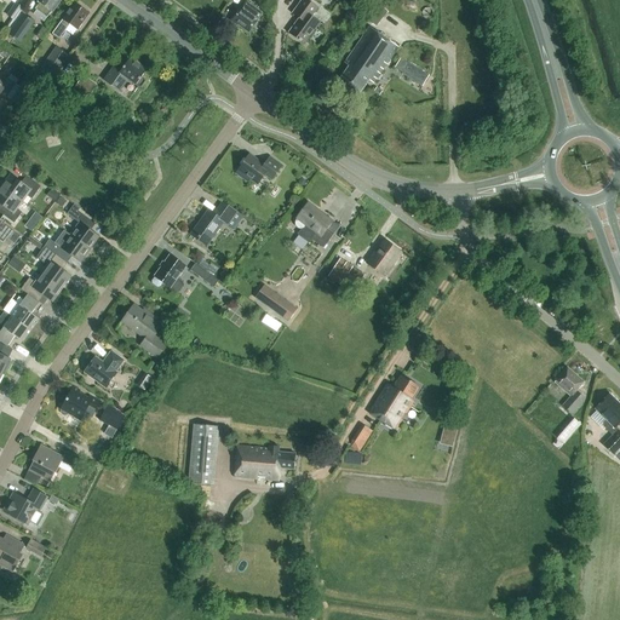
[(35,10),(47,18),(51,12),(52,12),(61,0),(40,0),(39,3),(40,4),(35,10)]
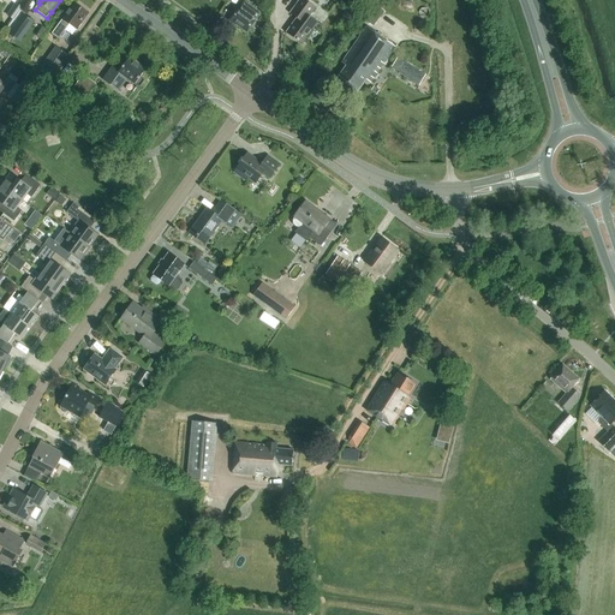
[(302,45),(317,23),(309,17),(315,7),(304,0),(299,0),(290,13),(297,18),(286,33),(302,45)]
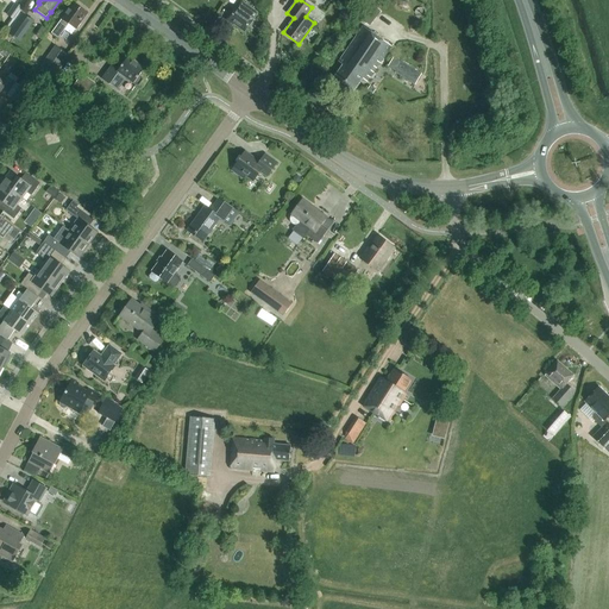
[(14,20),(23,8),(17,4),(16,4),(14,2),(6,16),(14,20)]
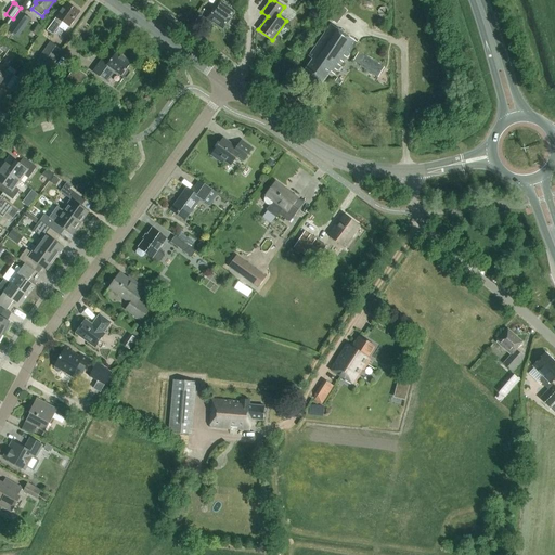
[(229,20),(234,12),(220,2),(210,14),(209,14),(206,18),(213,23),(214,22),(222,28),(229,20)]
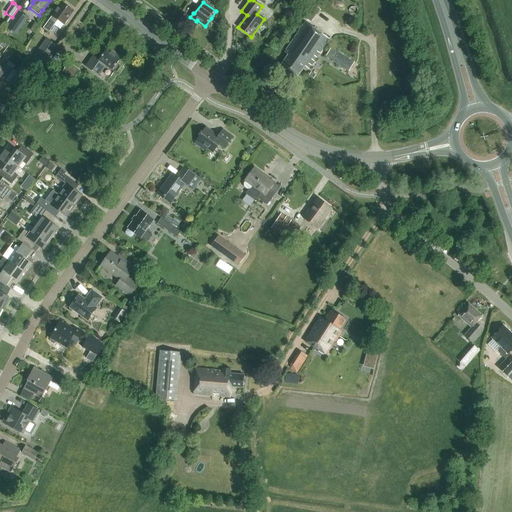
[(49,32),(50,30),(57,20),(63,25),(64,23),(66,23),(68,21),(67,19),(72,11),(62,3),(43,28),(49,32)]
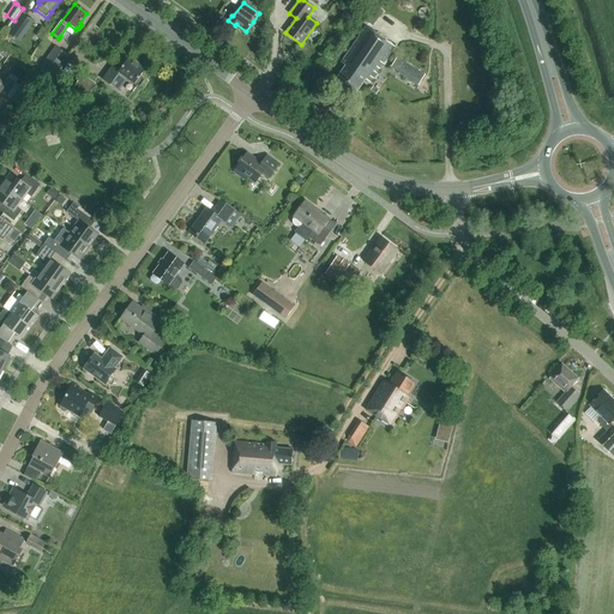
[(375,5),(369,12),(378,19),(384,12),(375,5)]
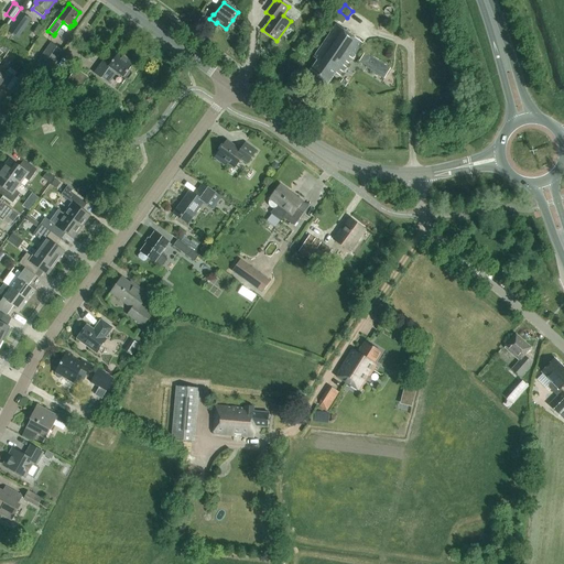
[(18,39),(30,21),(20,13),(8,31),(18,39)]
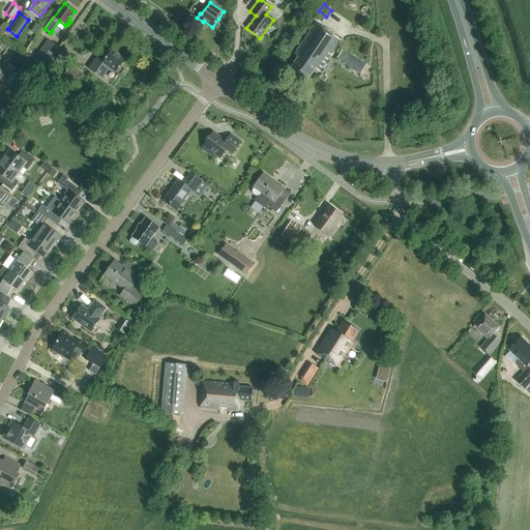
[(319,71),(341,40),(316,24),(295,54),(298,57),(289,69),(300,77),(300,79),(303,81),(305,81),(306,82),(316,68),(319,71)]
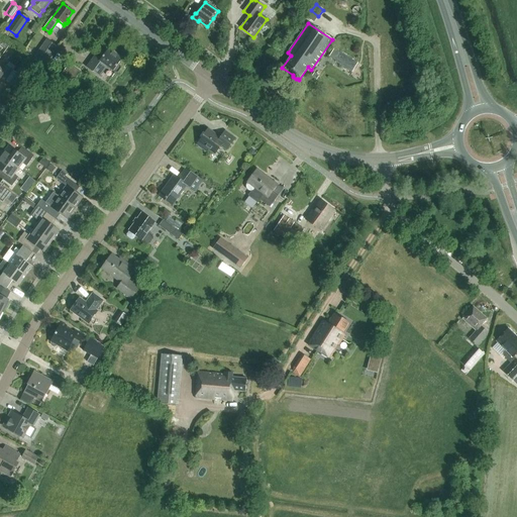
[(36,55),(33,60),(43,67),(58,47),(46,39),(39,52),(36,55)]
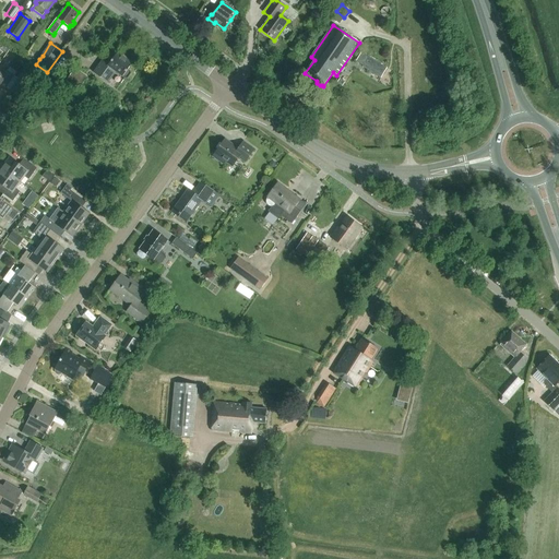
[(361,52),(356,62),(363,66),(361,67),(381,78),(387,68),(382,64),(361,52)]
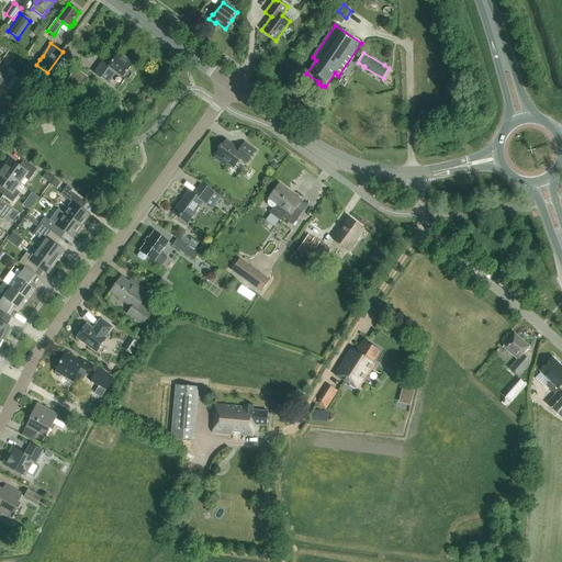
[(117,54),(110,65),(102,60),(93,74),(108,85),(116,72),(125,79),(128,79),(132,75),(131,72),(128,70),(133,65),(132,65),(133,63),(123,56),(122,57),(117,54)]
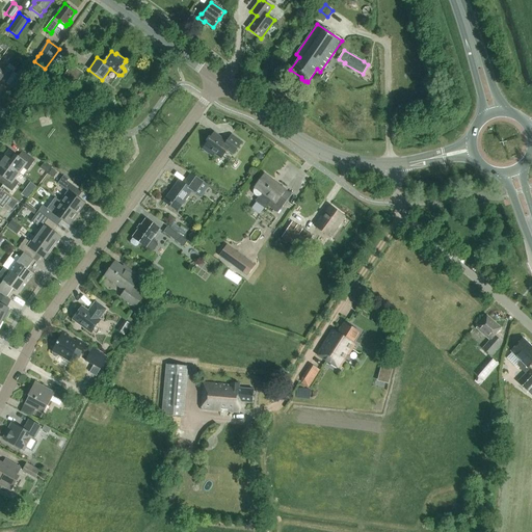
[(0,81),(4,83),(15,68),(9,63),(3,72),(0,69),(0,81)]
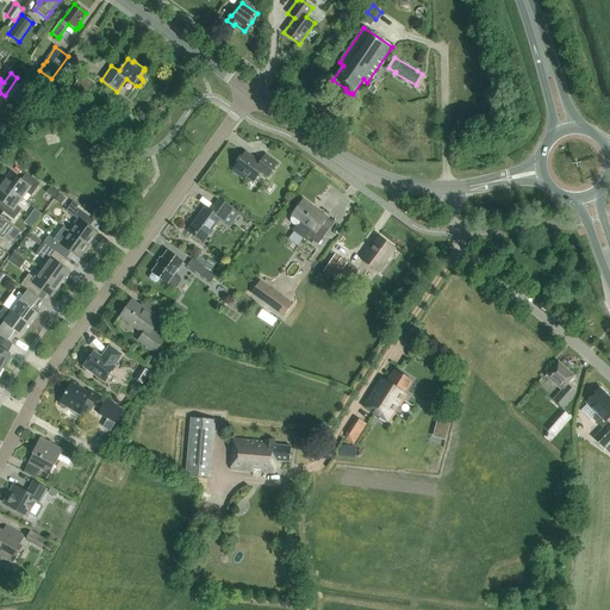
[(87,97),(94,86),(81,76),(74,87),(87,97)]
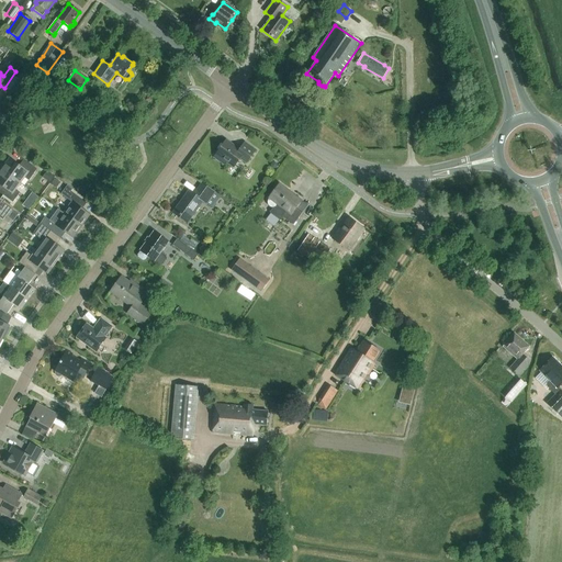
[(255,152),(244,144),(238,150),(225,141),(213,158),(224,166),(226,163),(234,167),(239,158),(246,164),(255,152)]
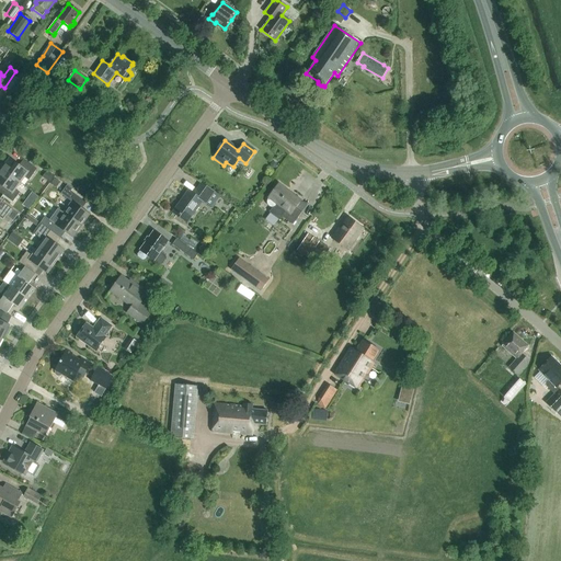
[(2,170),(20,183),(24,178),(29,181),(37,170),(23,160),(19,165),(10,159),(2,170)]
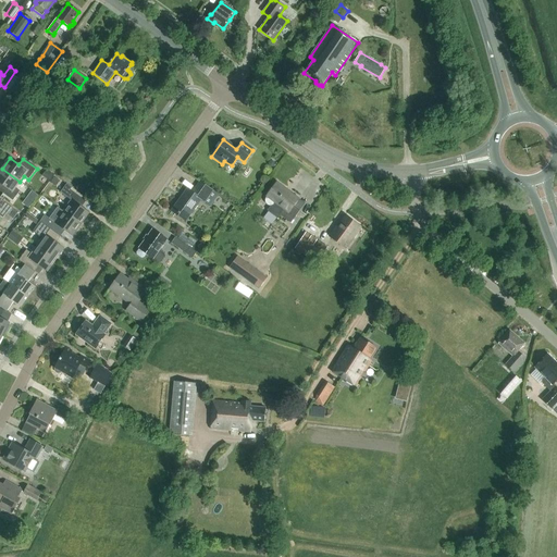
[(15,188),(20,182),(2,169),(0,170),(0,183),(3,186),(0,189),(0,192),(13,201),(20,192),(15,188)]
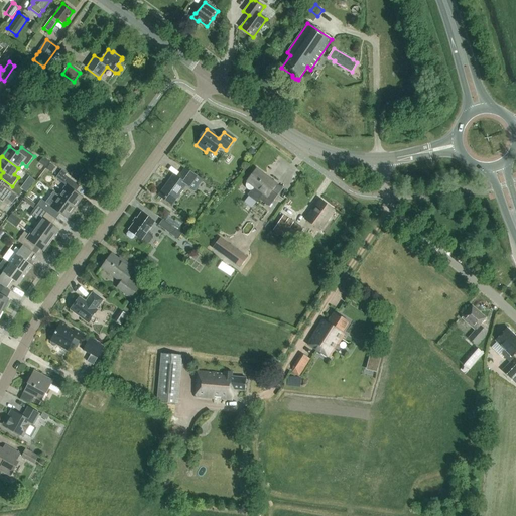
[(195,191),(202,180),(185,168),(178,178),(173,175),(158,196),(171,205),(185,185),(195,191)]
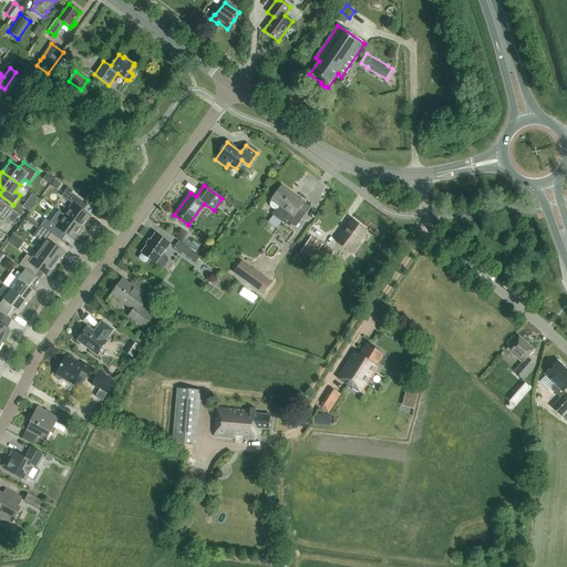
[(270,200),(271,200),(271,202),(270,203),(270,205),(271,206),(271,207),(272,208),(274,208),(275,208),(277,208),(278,208),(279,207),(288,213),(285,219),(296,227),(305,215),(298,210),(305,203),(281,186),(270,200)]
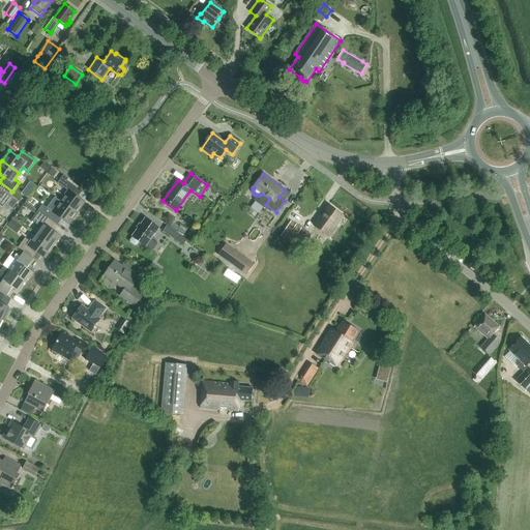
[(63,175),(57,183),(67,190),(60,202),(77,214),(85,203),(77,198),(74,195),(78,188),(79,186),(78,186),(63,175)]
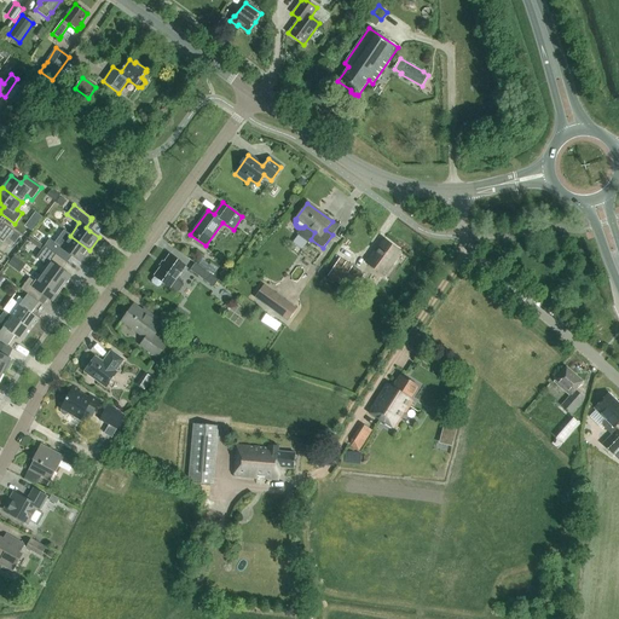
[(0,239),(3,242),(6,238),(15,244),(21,237),(0,221),(0,239)]
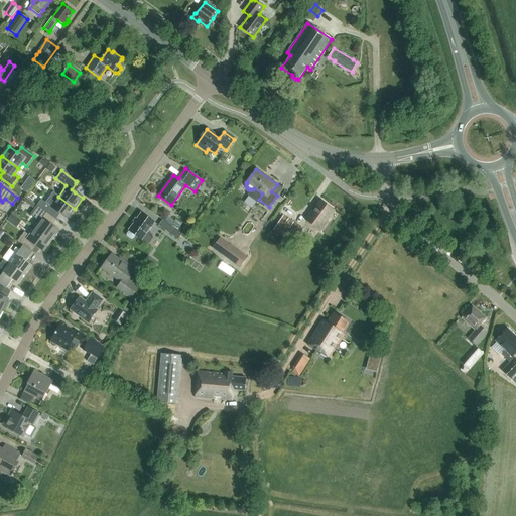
[(52,217),(56,211),(67,219),(75,209),(58,197),(53,192),(45,203),(40,200),(36,205),(52,217)]
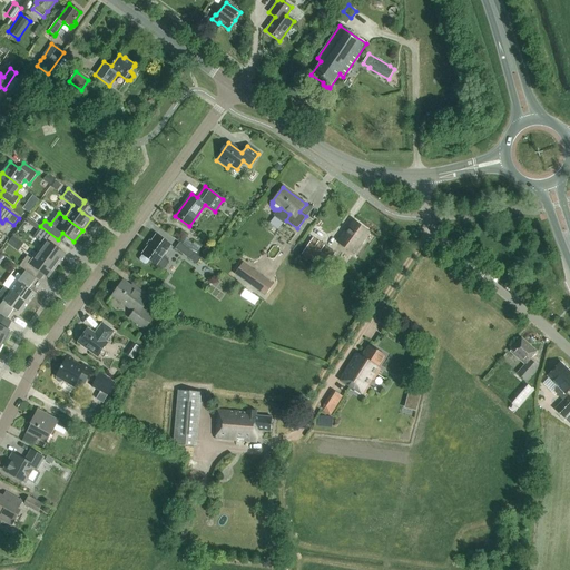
[(353,254),(369,233),(353,222),(337,243),(353,254)]
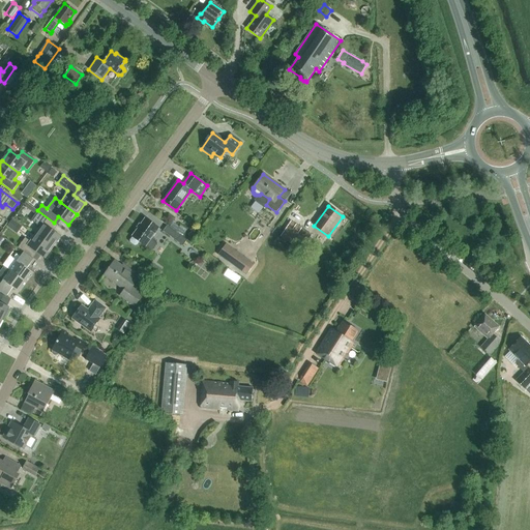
[(60,236),(53,231),(50,228),(54,223),(37,210),(30,221),(40,228),(35,235),(53,247),(60,236)]
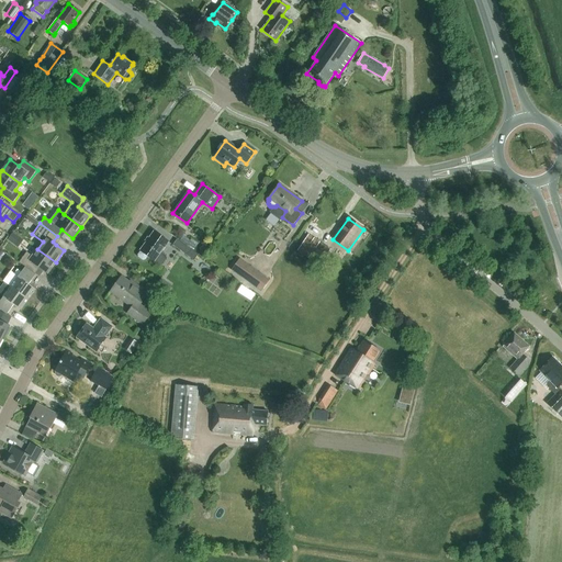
[(154,232),(139,251),(141,251),(137,255),(138,257),(143,260),(145,260),(147,257),(154,261),(155,261),(160,265),(163,265),(166,259),(166,257),(160,253),(168,242),(154,232)]
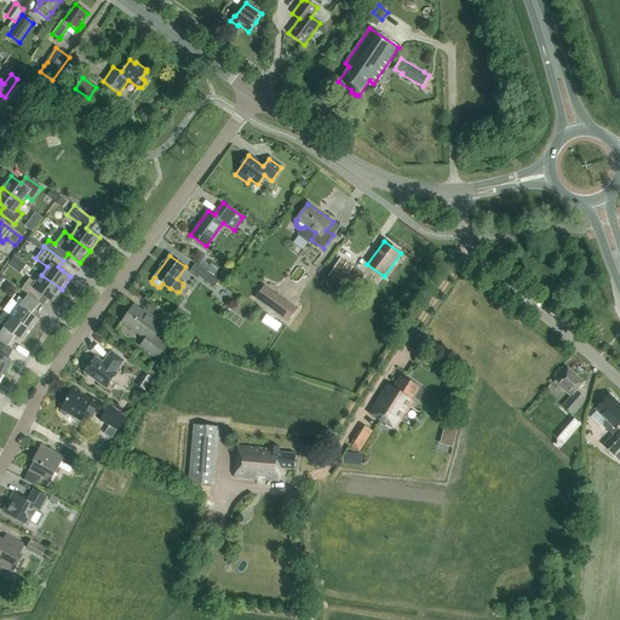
[(13,257),(7,265),(16,271),(19,274),(26,265),(22,263),(13,257)]
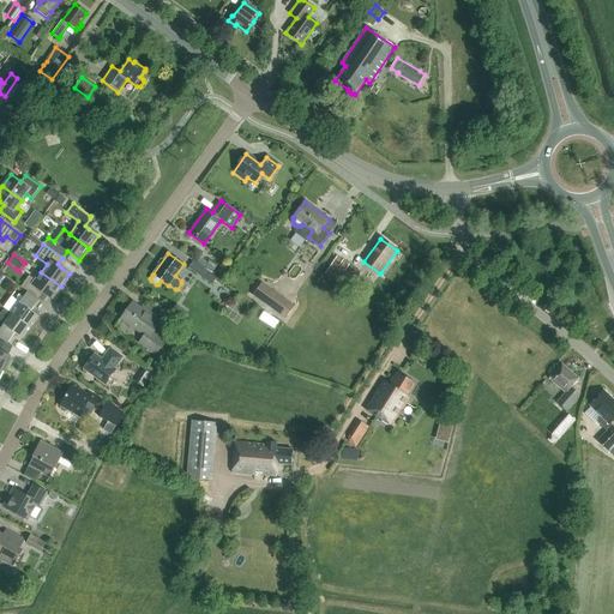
[(337,257),(325,275),(337,282),(342,276),(353,284),(361,272),(337,257)]
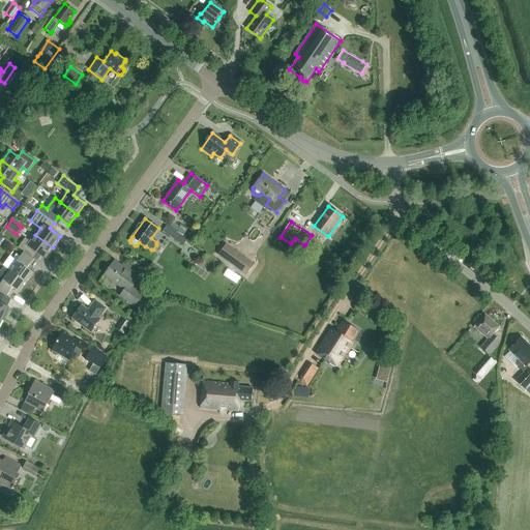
[(187,239),(182,235),(168,225),(163,232),(183,246),(187,239)]
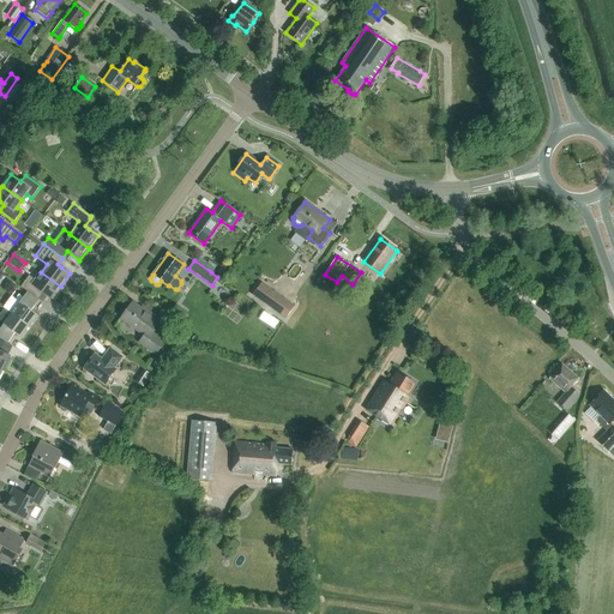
[(29,276),(20,287),(34,296),(38,300),(43,293),(52,299),(61,287),(41,272),(35,280),(35,281),(29,276)]
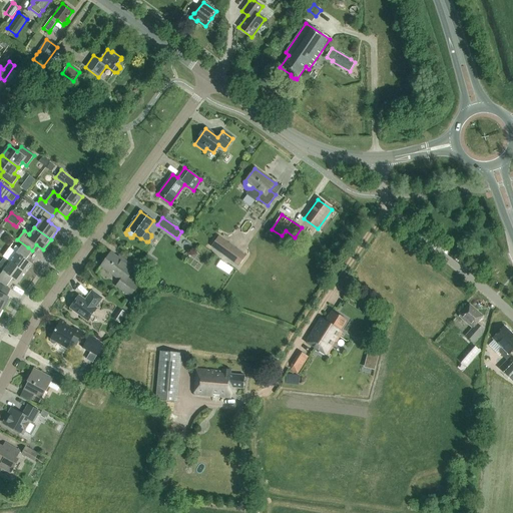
[(245,255),(218,235),(211,245),(238,266),(245,255)]
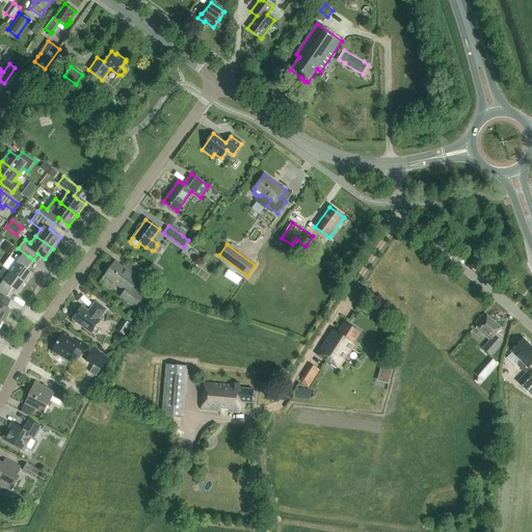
[(3,267),(27,284),(33,274),(27,269),(33,261),(23,254),(20,258),(17,255),(14,259),(9,257),(3,267)]
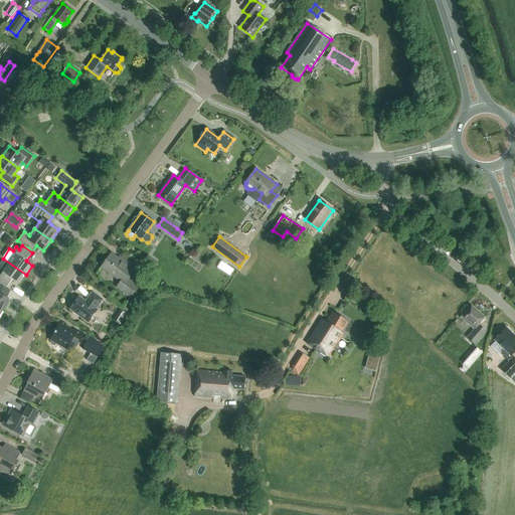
[(131,298),(138,287),(128,280),(136,270),(123,261),(122,262),(111,253),(101,268),(121,282),(117,288),(131,298)]
